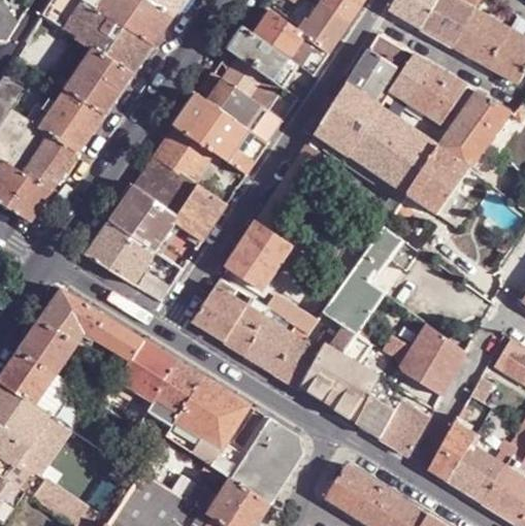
[(51,0),(39,19),(48,25),(59,30),(75,41),(90,17),(86,14),(91,7),(77,0),(51,0)]
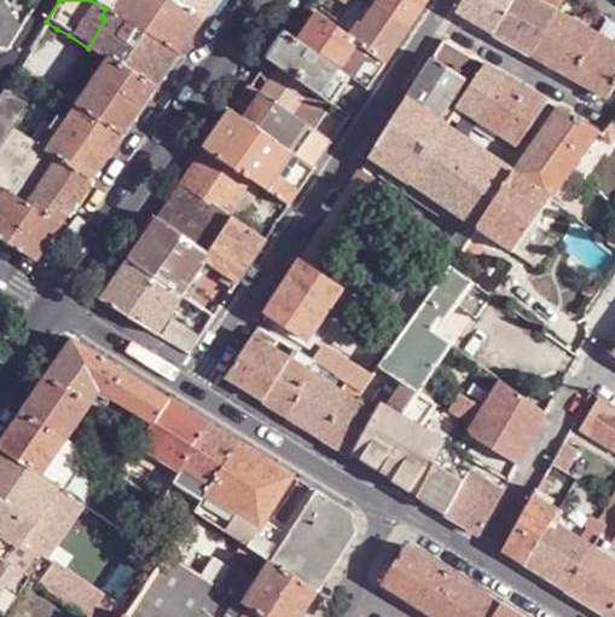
[(91,0),(106,9),(110,12),(119,0),(91,0)]
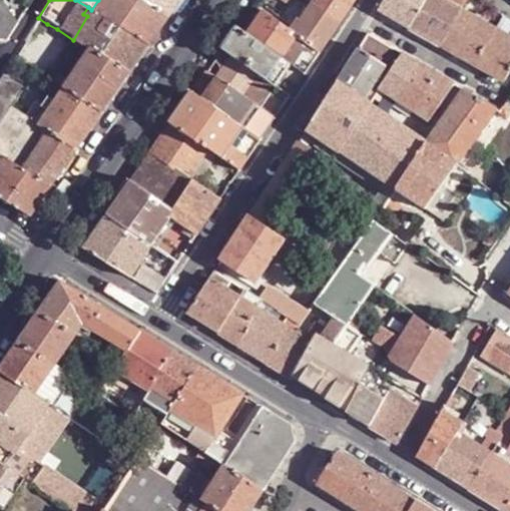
[(149,45),(168,17),(140,0),(98,0),(91,10),(149,45)]
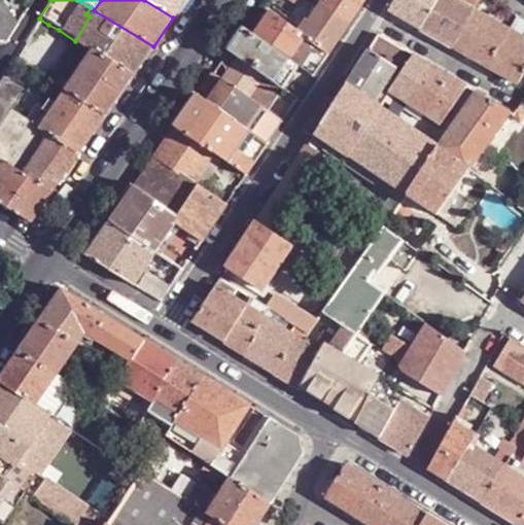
[(144,0),(173,18),(184,0),(144,0)]
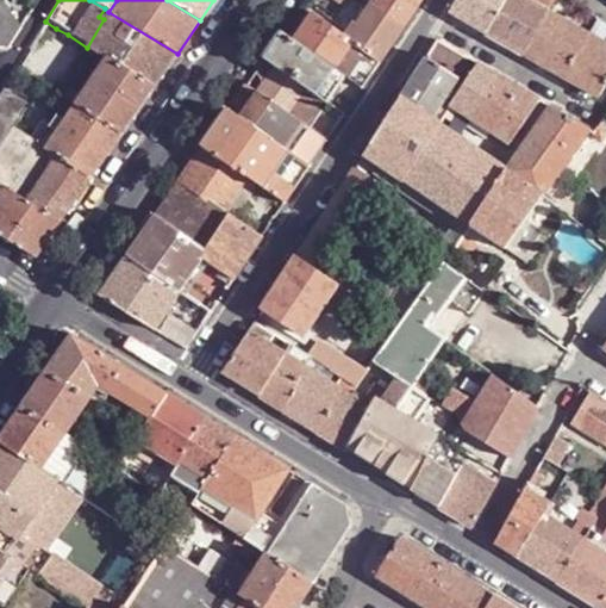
[(400,26),(418,0),(370,0),(368,4),(400,26)]
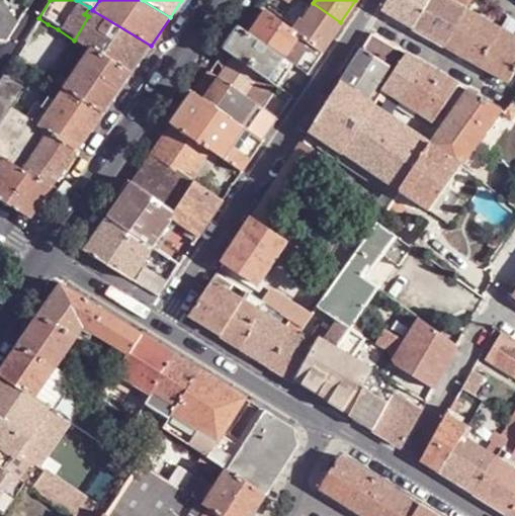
[(384,0),(379,9),(409,26),(424,0),(384,0)]
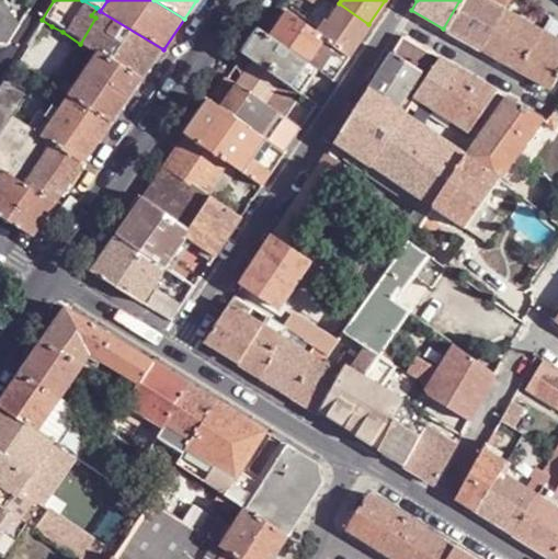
[(459,0),(443,29),(480,49),(502,12),(501,11),(484,1),(481,0),(459,0)]
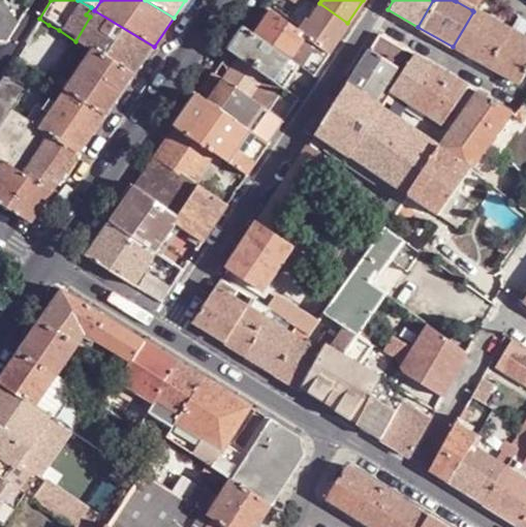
[(456,0),(456,1),(472,10),(478,0),(456,0)]
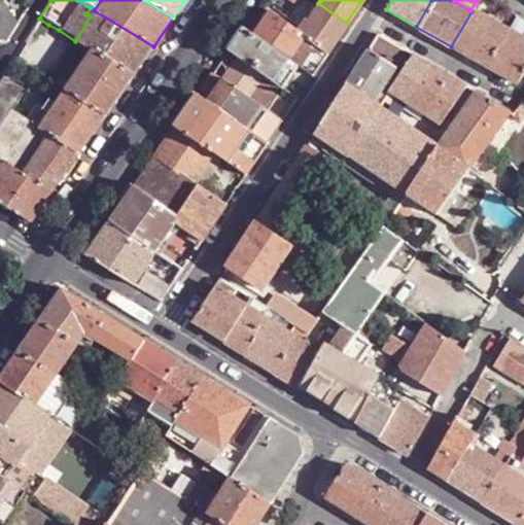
[(0,40),(6,43),(16,26),(0,1),(0,40)]
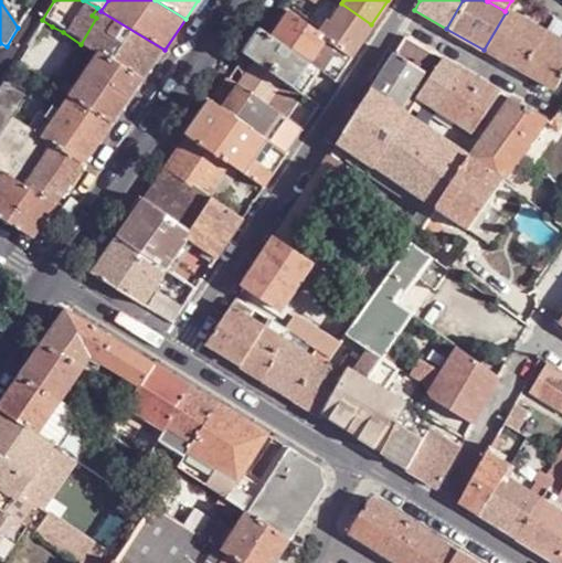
[(350,56),(371,24),(341,3),(322,30),(319,35),(325,40),(350,56)]
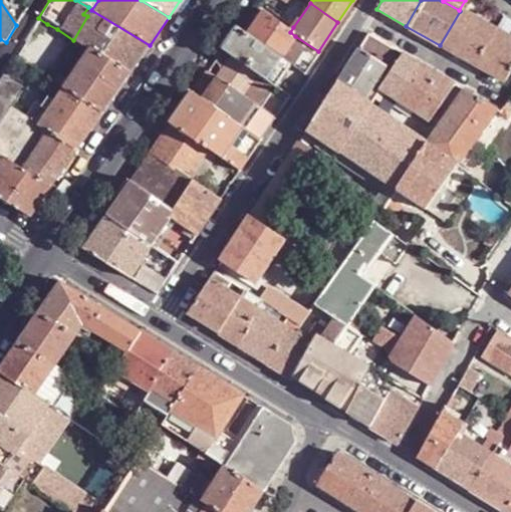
[(91,10),(88,7),(83,14),(87,16),(91,10)]
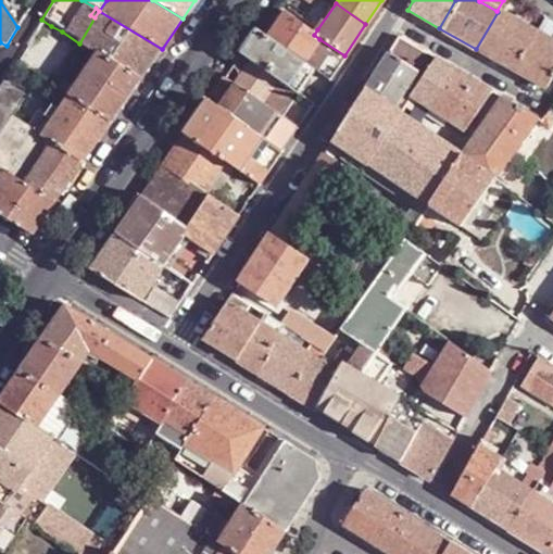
[(314,35),(317,29),(285,8),(281,13),(310,32),(314,35)]
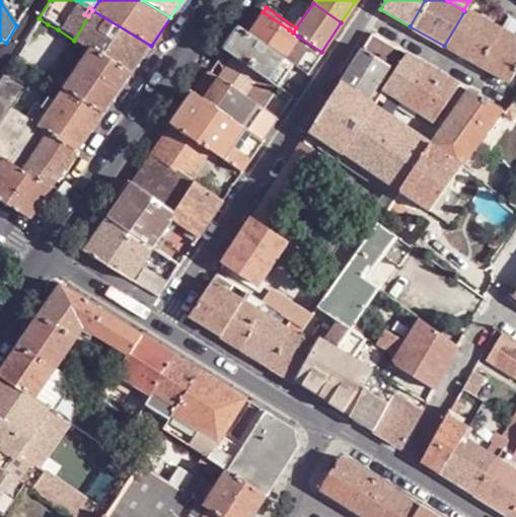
[(130,75),(151,46),(92,10),(88,16),(74,41),(77,43),(91,51),(130,75)]
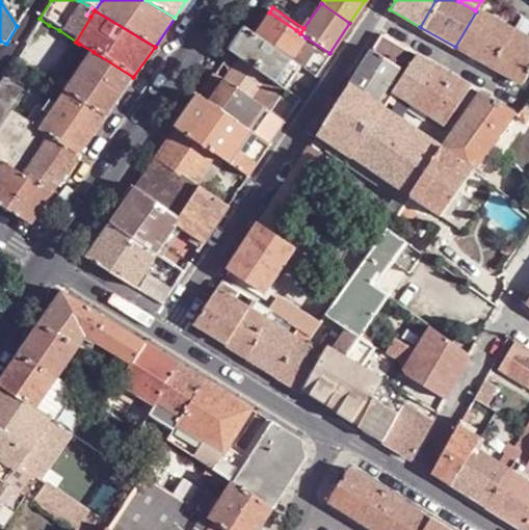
[(455,47),(490,67),(510,31),(476,11),(455,47)]
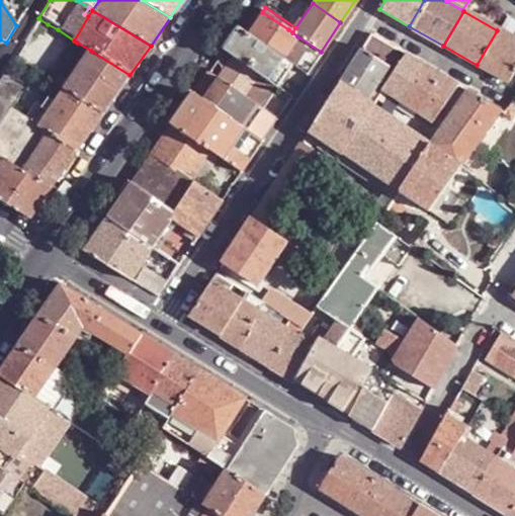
[(246,35),(272,53),(288,29),(262,12),(246,35)]
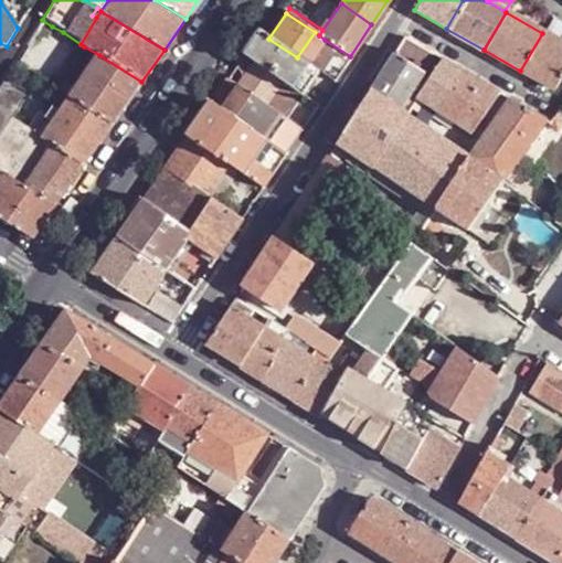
[(77,49),(81,44),(63,32),(52,27),(42,20),(36,29),(74,53),(77,49)]
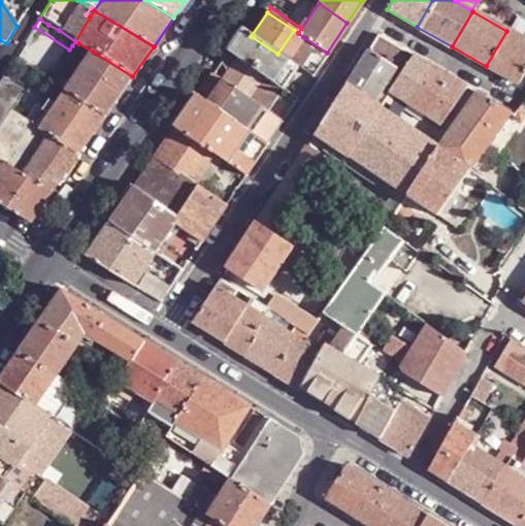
[(241,30),(227,51),(231,53),(236,57),(262,75),(272,83),(273,81),(282,88),(296,66),(288,61),(287,60),(277,54),(251,36),(241,30)]
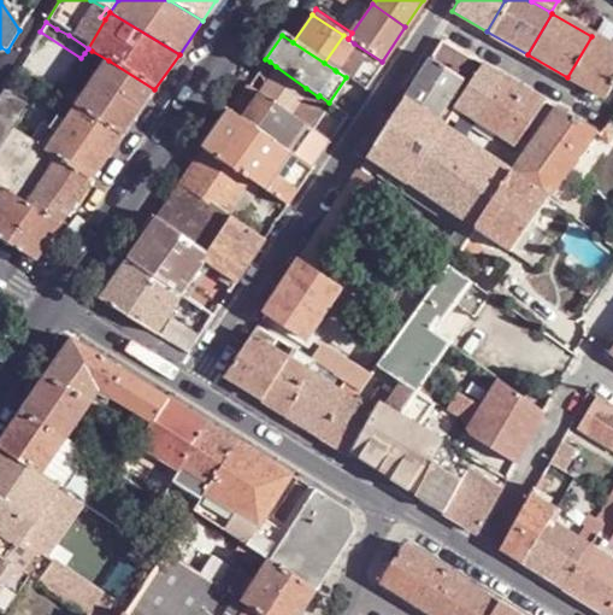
[(324,63),(335,70),(354,44),(348,39),(343,35),(324,63)]
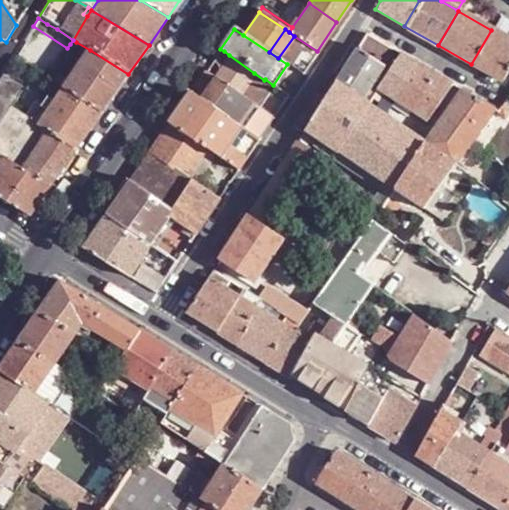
[(508,39),(491,30),(471,64),(500,81),(508,65),(508,39)]
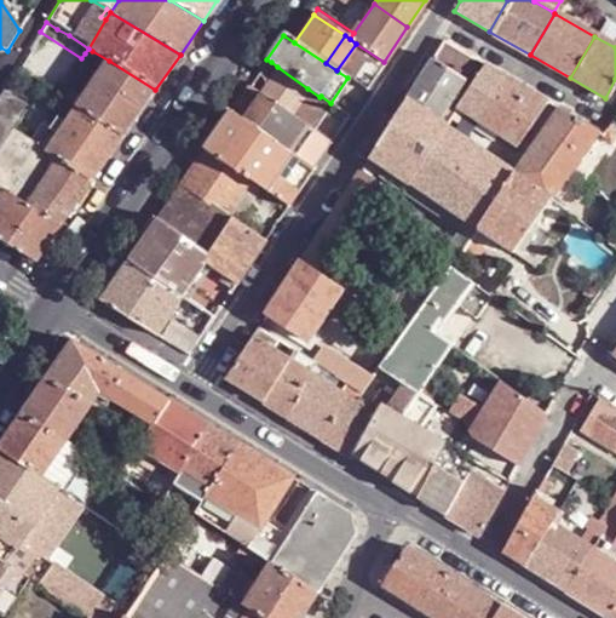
[(442,40),(431,57),(461,76),(473,58),(442,40)]
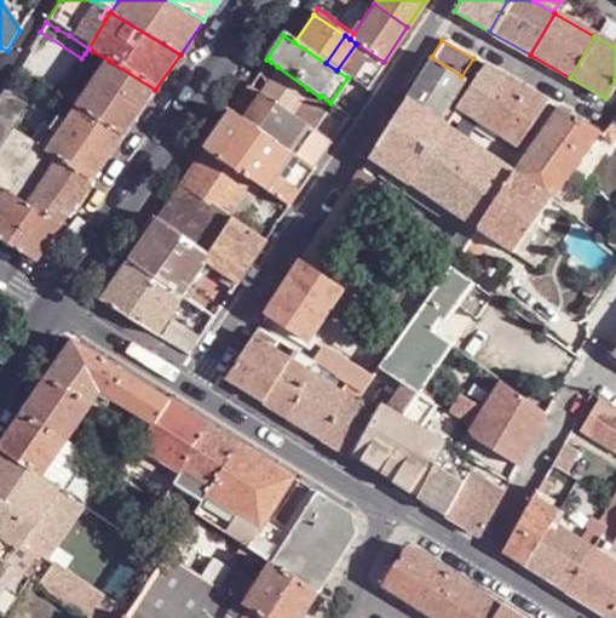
[(364,89),(384,62),(356,44),(337,70),(338,72),(347,78),(364,89)]
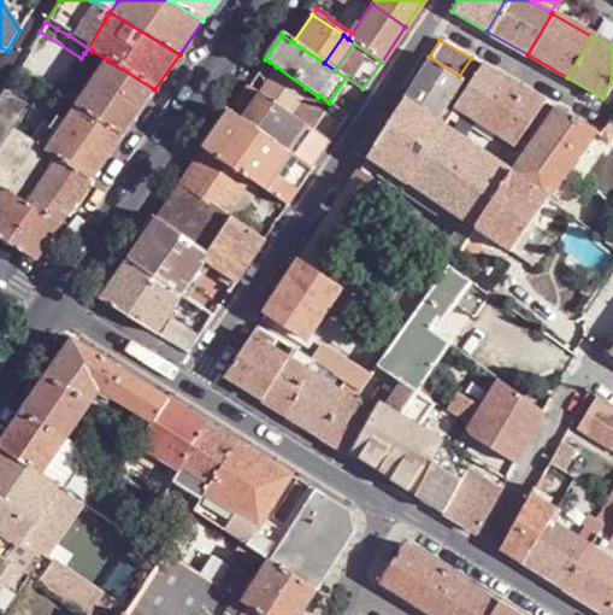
[(447,94),(459,76),(429,57),(401,99),(431,119),(438,107),(443,101),(447,94)]
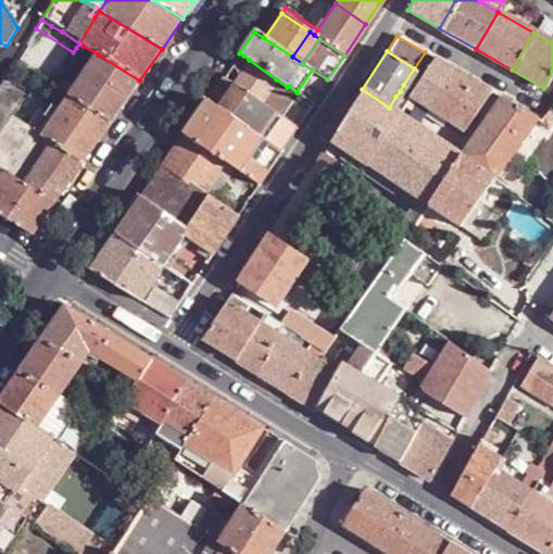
[(238,76),(233,84),(260,102),(271,110),(275,113),(280,116),(297,92),(288,86),(287,87),(276,79),(249,60),(243,55),(239,53),(236,58),(231,64),(238,76)]
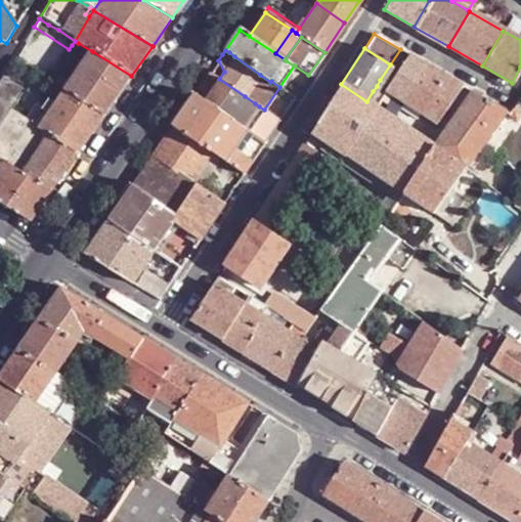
[(103,115),(131,76),(92,51),(63,90),(103,115)]
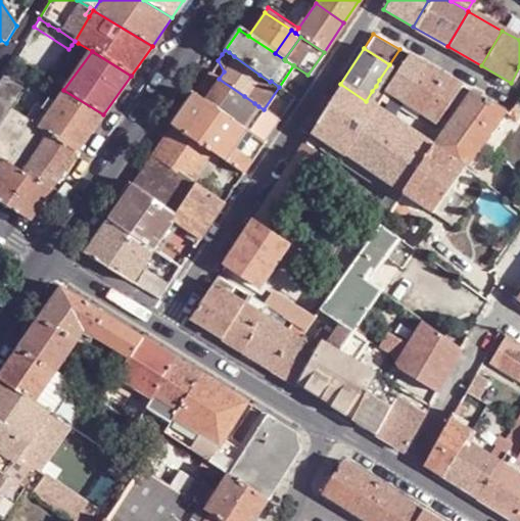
[(425,64),(408,54),(385,90),(391,94),(402,100),(425,64)]
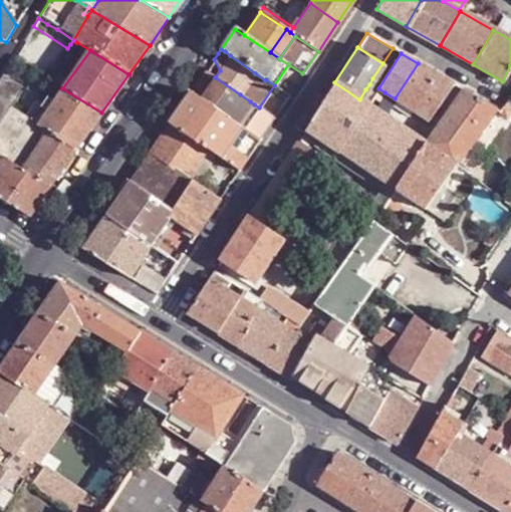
[(435,73),(418,63),(395,98),(411,108),(435,73)]
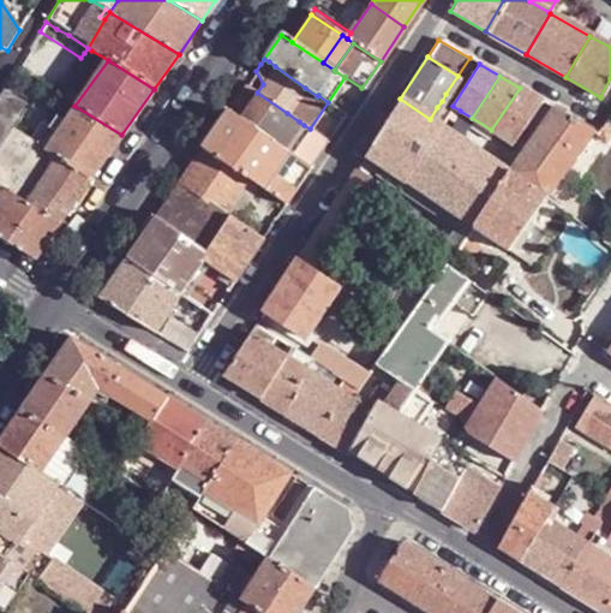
[(54,79),(48,89),(57,95),(64,84),(54,79)]
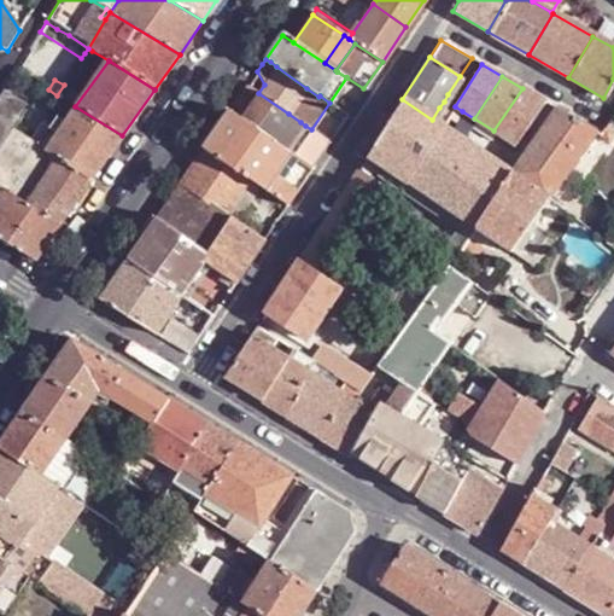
[(235,102),(246,110),(258,93),(247,85),(235,102)]
